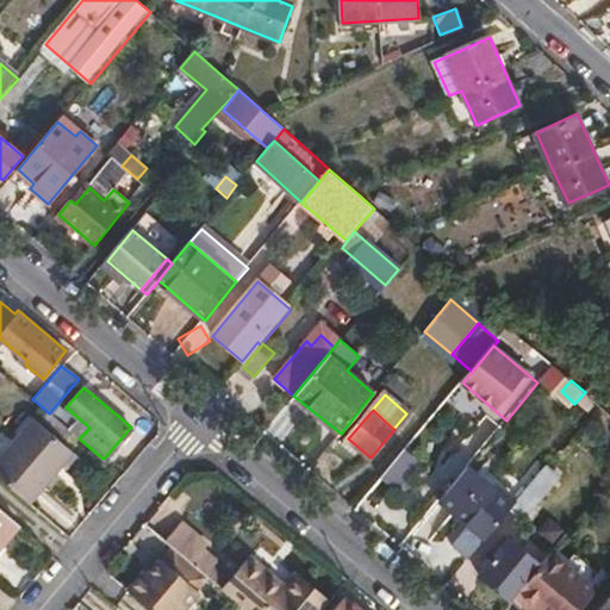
[(0,481),(24,503),(69,450),(31,418),(0,454),(0,481)]
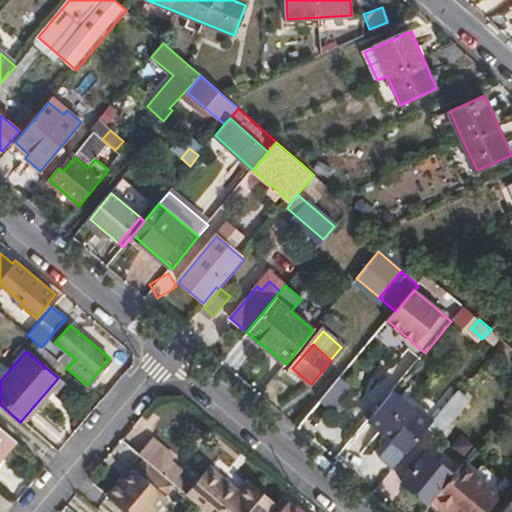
[(331,390),(312,412),(324,422),(342,400),(331,390)]
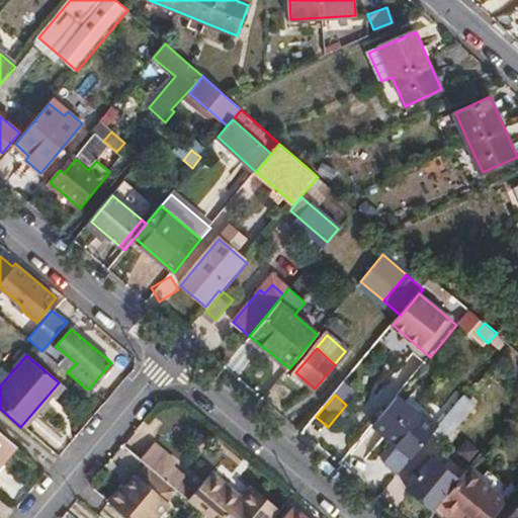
[(463,397),(438,427),(434,432),(445,442),(475,407),(463,397)]
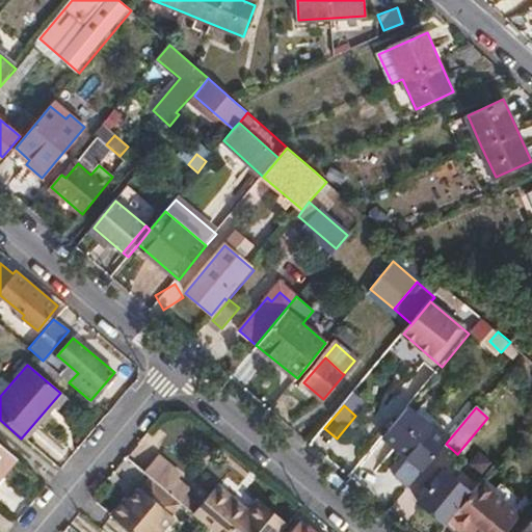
[(383,436),(409,457),(395,475),(409,486),(424,470),(446,444),(450,439),(432,423),(429,427),(407,408),(383,436)]
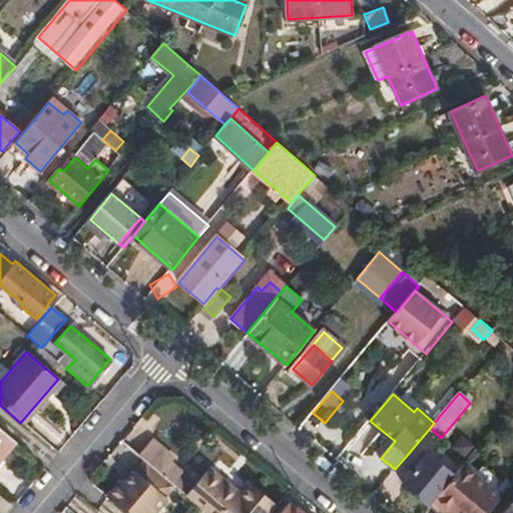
[(137,425),(121,441),(132,453),(149,438),(137,425)]
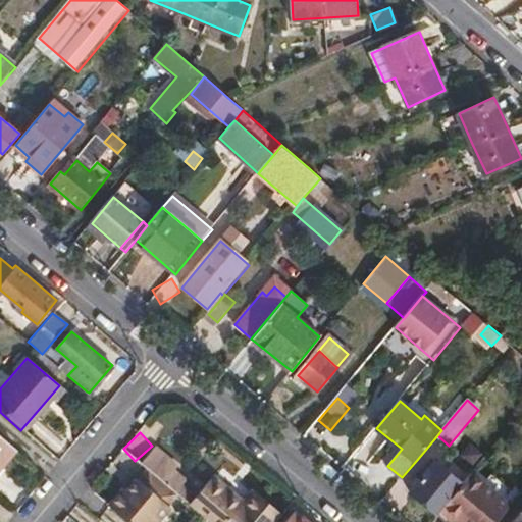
[(0,463),(14,448),(9,442),(0,434),(0,463)]
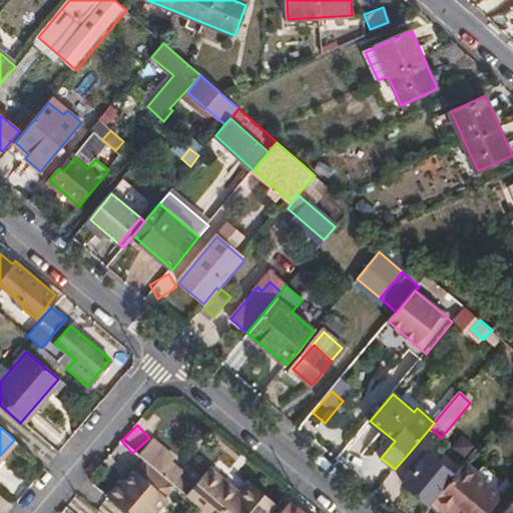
[(169,459),(172,456),(152,439),(138,454),(158,471),(169,459)]
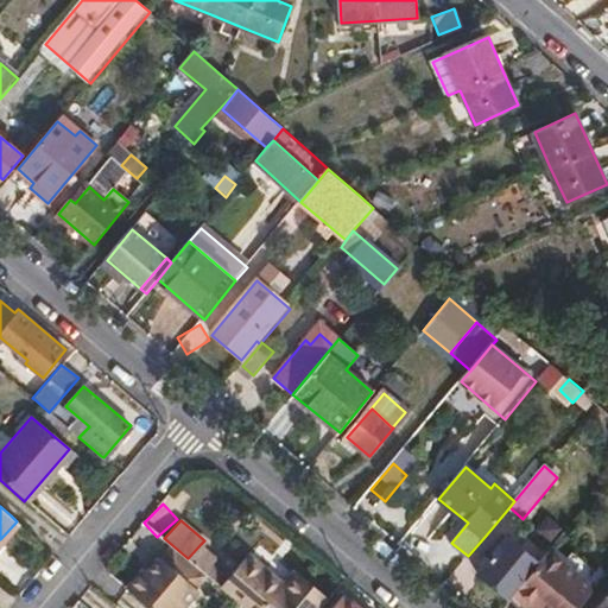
[(481,574),(511,600),(515,595),(540,564),(511,539),(481,574)]
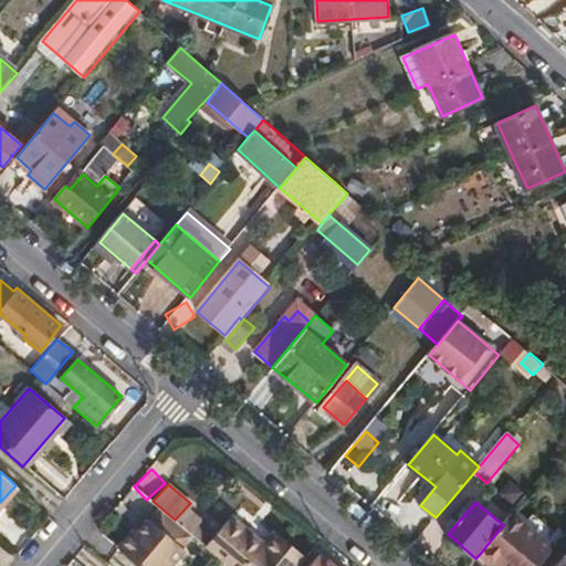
[(167,565),(182,548),(179,545),(190,533),(175,520),(158,506),(148,519),(146,517),(133,532),(129,528),(116,544),(142,565),(167,565)]
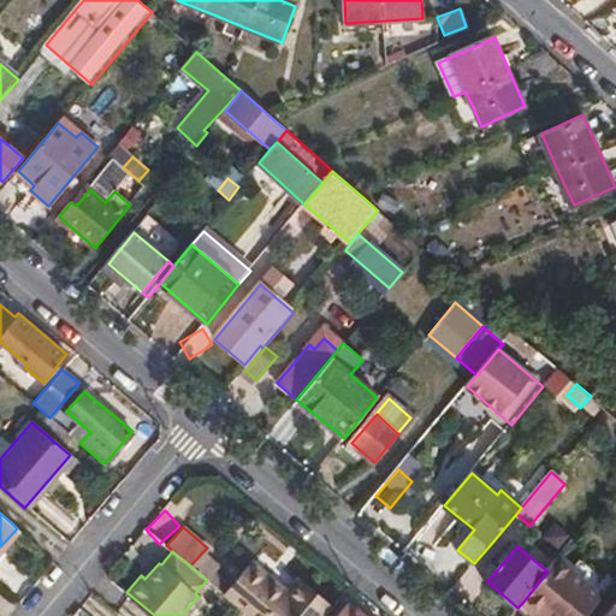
[(213,572),(219,564),(203,551),(190,566),(207,580),(208,581),(219,591),(226,582),(213,572)]
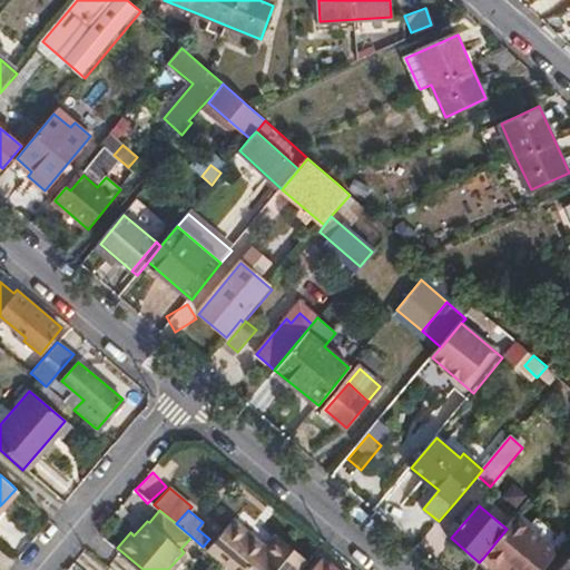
[(297,569),(306,559),(276,534),(267,546),(234,519),(207,550),(229,569),(297,569)]
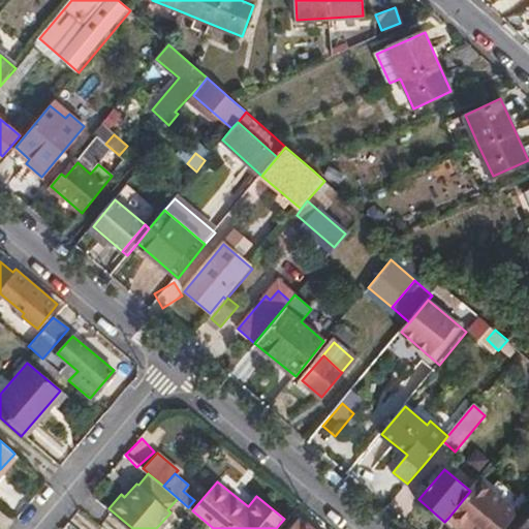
[(470,491),(448,518),(461,528),(503,528),(516,515),(506,506),(478,481),(470,491)]
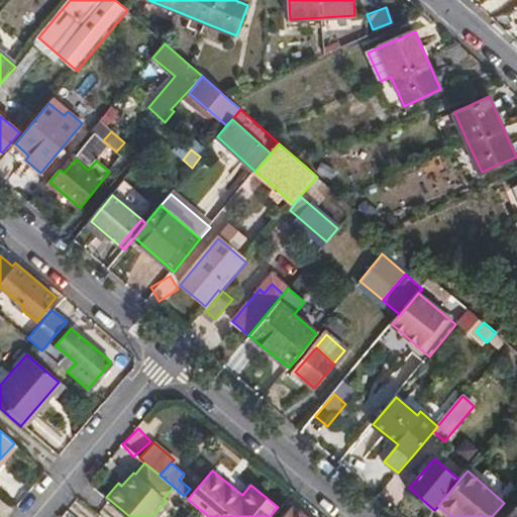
[(305,516),(291,505),(280,516),(305,516)]
